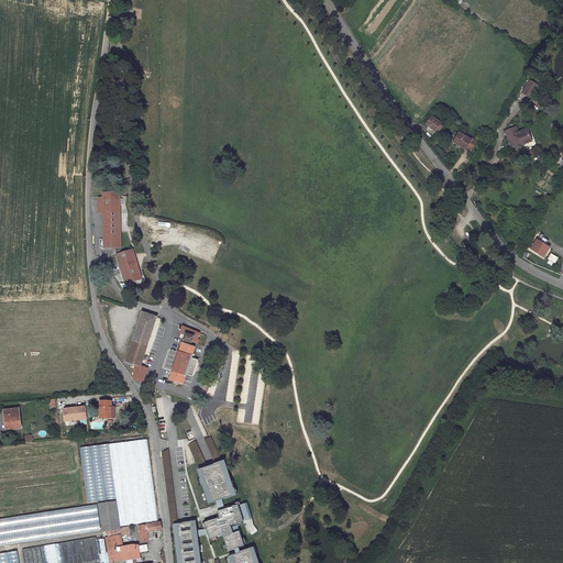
[(537,85),(530,80),(522,92),(530,97),(537,85)]
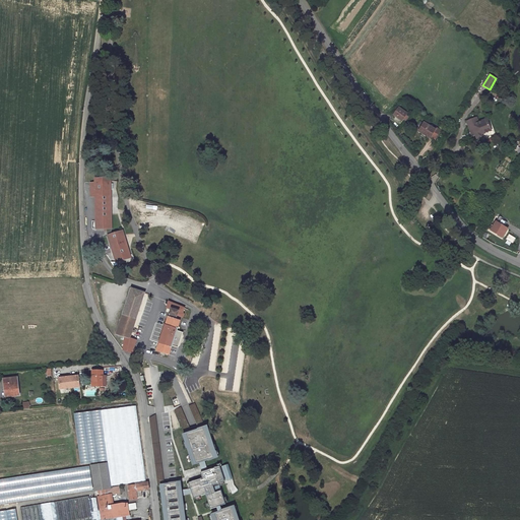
[(399,108),(394,115),(402,121),(403,119),(406,121),(408,117),(406,115),(407,114),(399,108)]
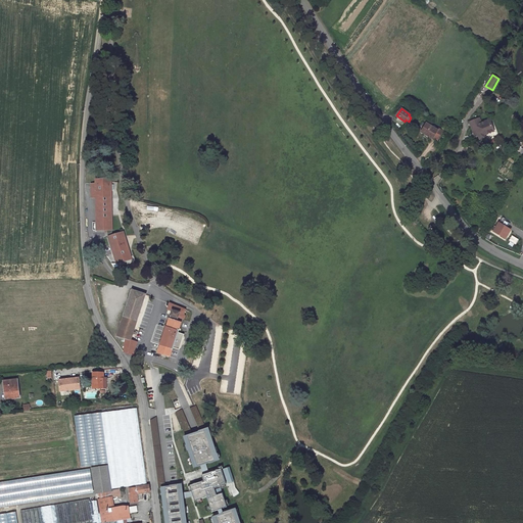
[(469,123),(471,128),(474,127),(478,136),(480,140),(485,138),(484,135),(493,132),(489,121),(481,124),(479,119),(469,123)]
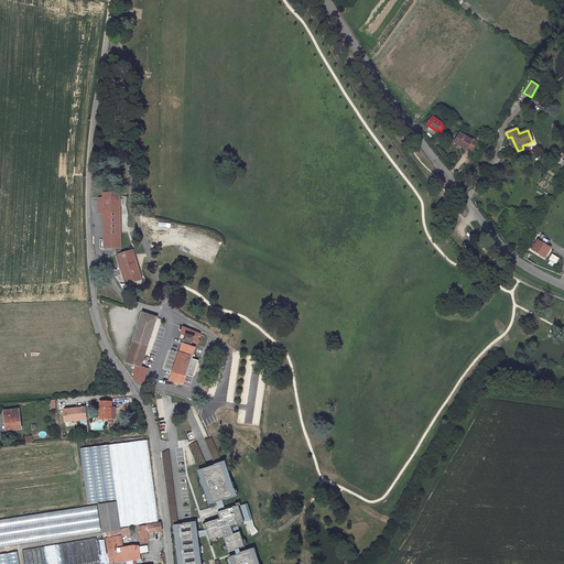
[(459,133),(454,142),(466,150),(467,148),(472,151),(477,142),(473,139),(472,141),(459,133)]
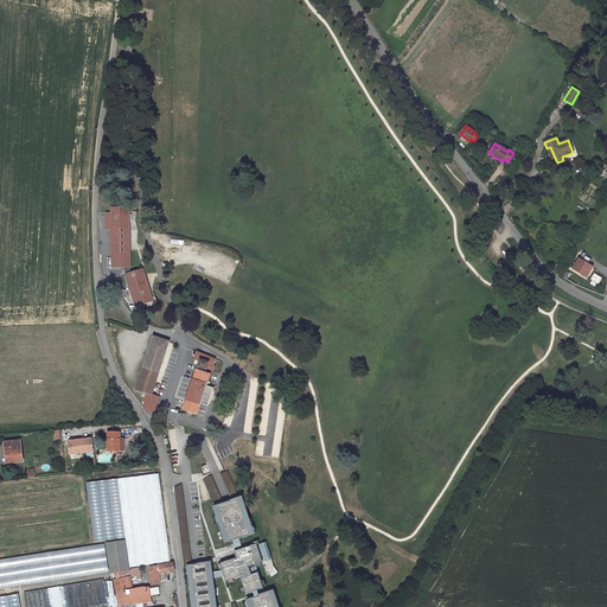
[(129,209),(112,209),(113,267),(123,267),(131,267),(129,209)]
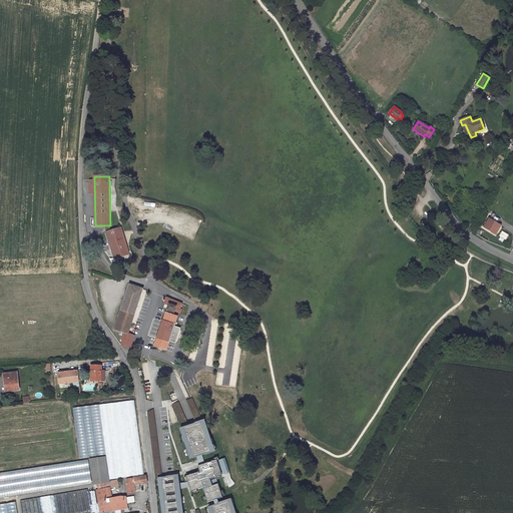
[(487,222),(485,226),(496,233),(501,225),(489,218),(487,222)]
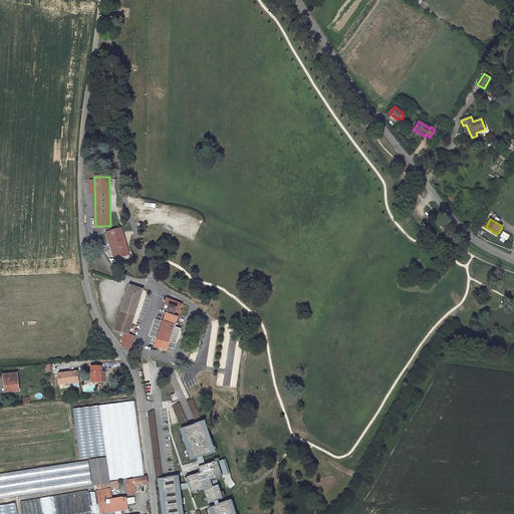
[(110,232),(106,233),(113,255),(111,256),(112,260),(130,255),(121,229),(110,232)]
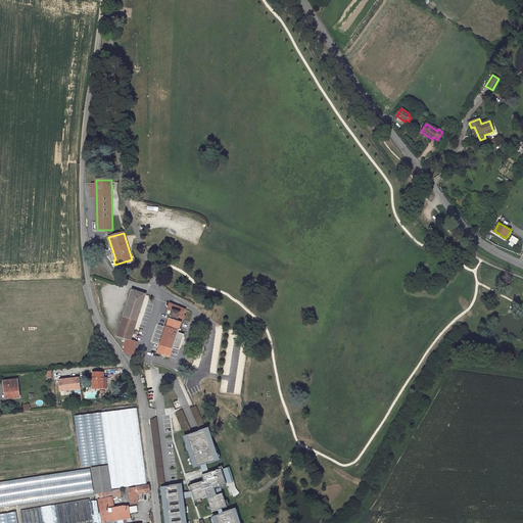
[(511,236),(508,241),(515,245),(518,240),(511,236)]
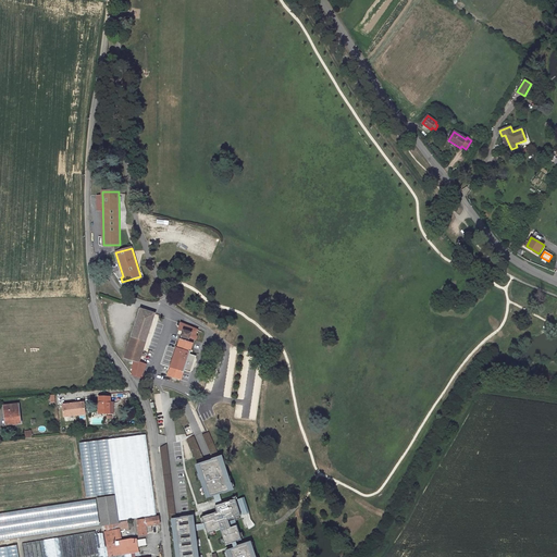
[(156,313),(140,309),(124,359),(134,361),(133,375),(143,379),(146,364),(139,362),(156,313)]
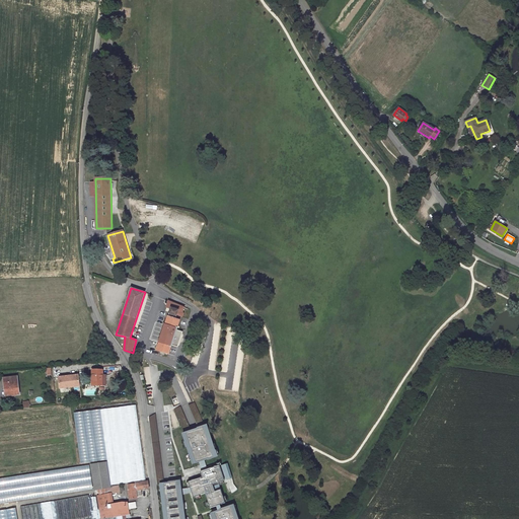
[(171,309),(157,350),(160,351),(160,352),(160,353),(161,354),(161,355),(163,355),(164,355),(165,353),(168,354),(171,345),(176,347),(178,346),(182,332),(181,331),(176,329),(180,317),(182,316),(183,313),(182,311),(183,307),(169,301),(166,307),(171,309)]
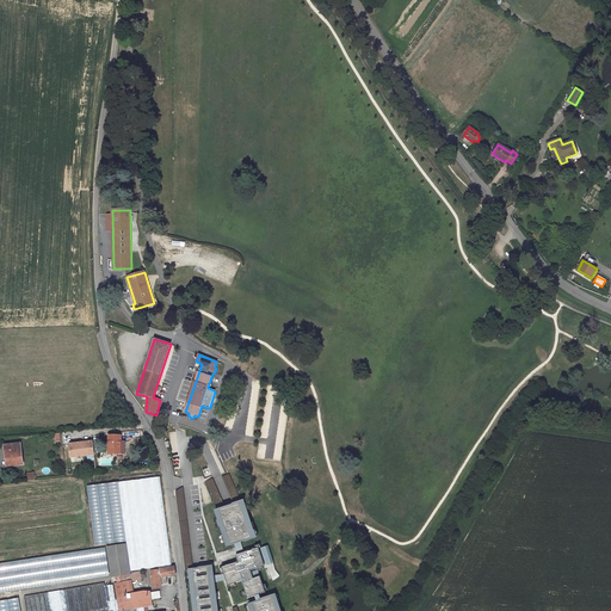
[(121,436),(109,436),(109,454),(121,454),(121,442),(121,436)]
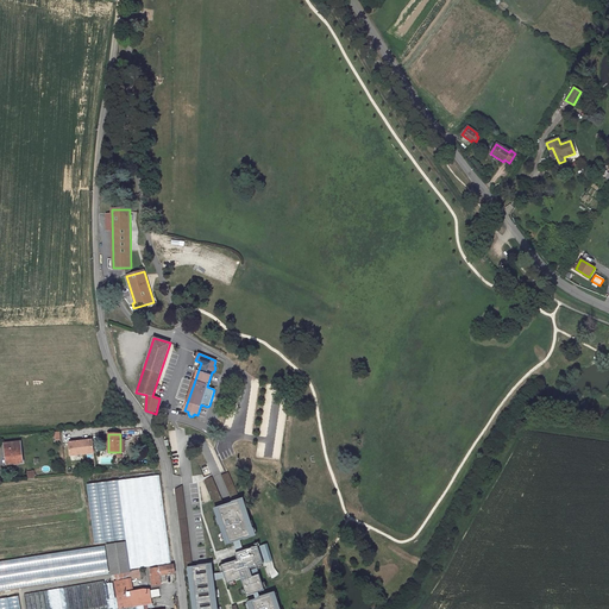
[(94,453),(92,440),(87,440),(86,439),(75,440),(75,441),(70,443),(69,443),(70,456),(94,453)]
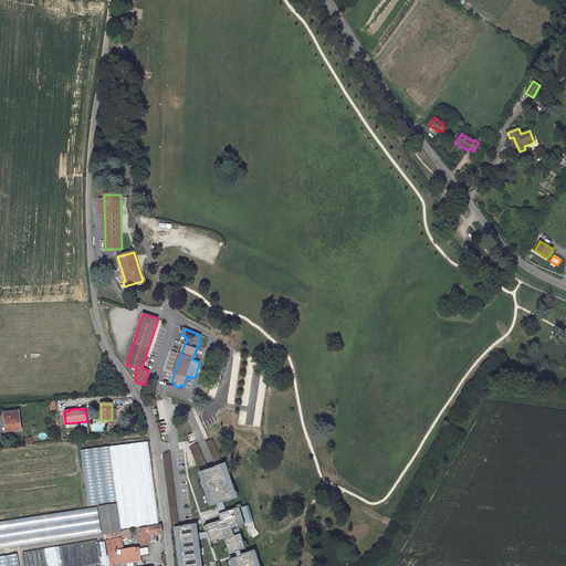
[(4,412),(6,423),(8,423),(9,431),(21,430),(19,411),(4,412)]
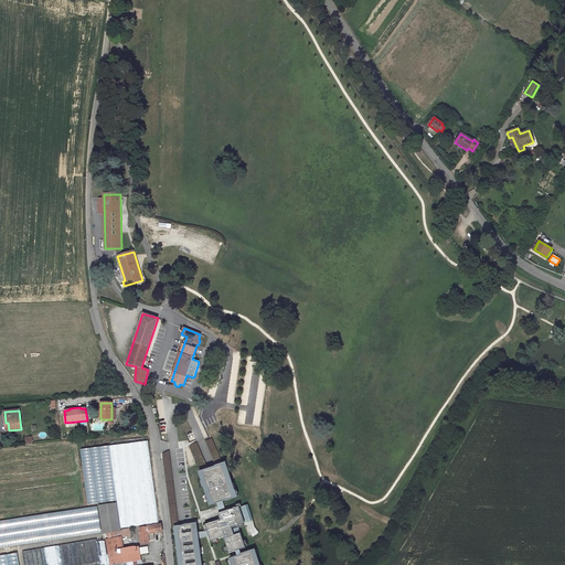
[(217,466),(224,464),(213,437),(206,440),(217,466)]
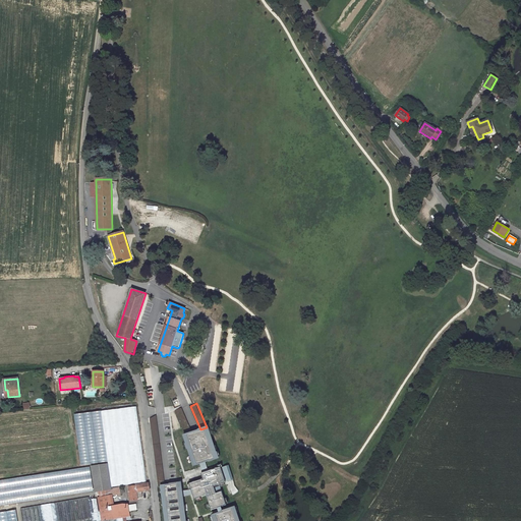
[(185,435),(192,432),(182,407),(175,410),(185,435)]
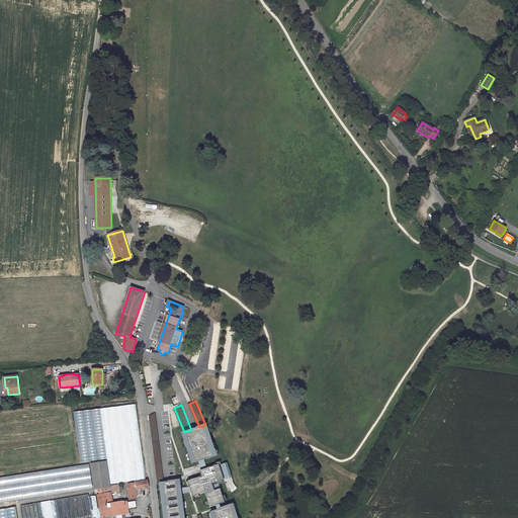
[(184,432),(182,433),(187,447),(188,447),(193,463),(200,460),(205,459),(208,458),(221,454),(219,449),(218,449),(209,424),(205,425),(199,427),(191,430),(184,432)]
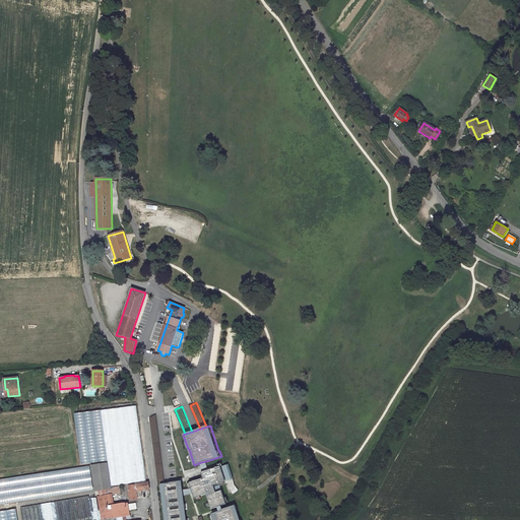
[(108,462),(90,465),(94,490),(101,490),(111,488),(108,462)]
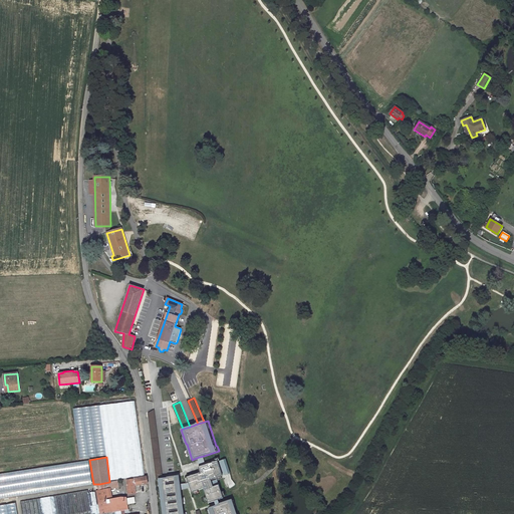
[(218,462),(222,476),(230,473),(225,459),(218,462)]
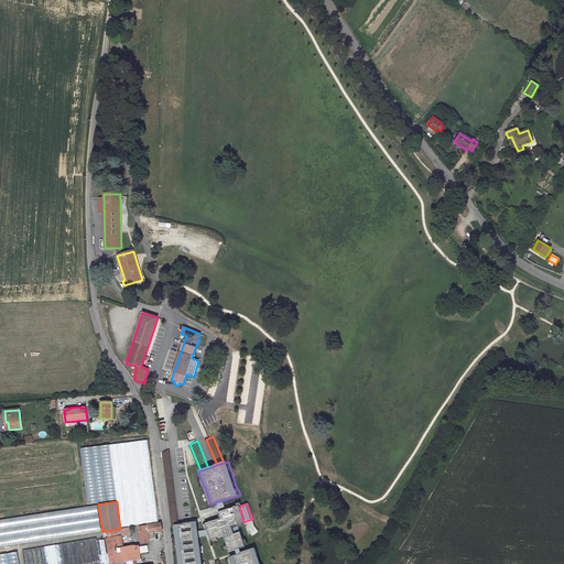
[(0,546),(101,531),(97,506),(0,520),(0,546)]
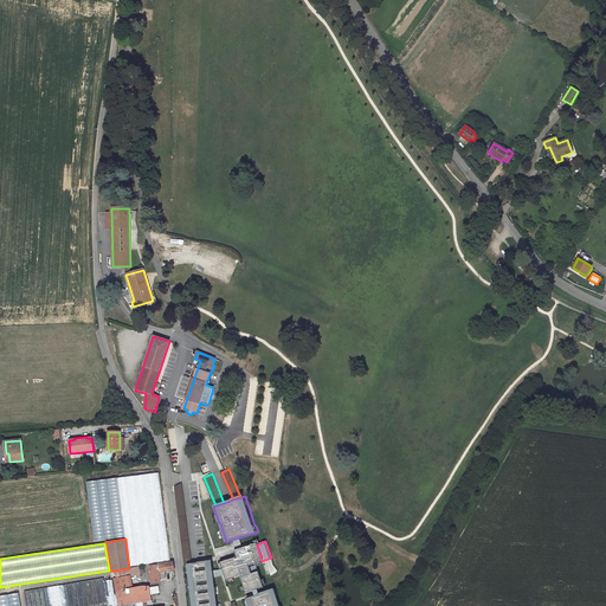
[(234,558),(234,559),(220,562),(223,569),(225,575),(226,580),(240,575),(242,578),(240,578),(245,593),(253,590),(260,587),(263,587),(263,586),(260,580),(256,566),(255,563),(262,561),(257,545),(256,543),(244,548),(238,549),(234,550),(236,556),(234,558)]
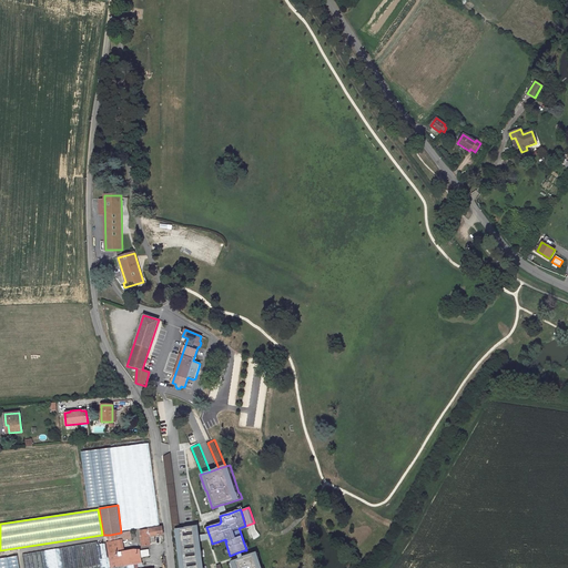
[(180,527),(176,528),(180,567),(205,567),(202,540),(202,535),(200,524),(185,526),(185,527),(180,527)]
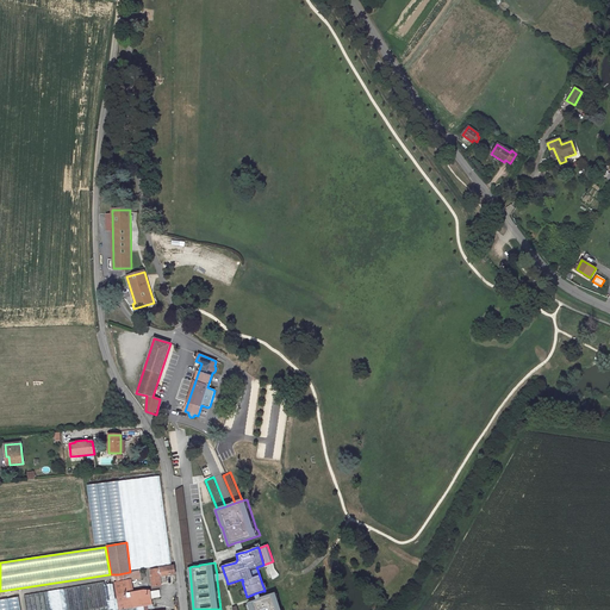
[(159,568),(150,570),(153,586),(161,585),(161,583),(160,576),(166,576),(175,574),(174,566),(159,568)]
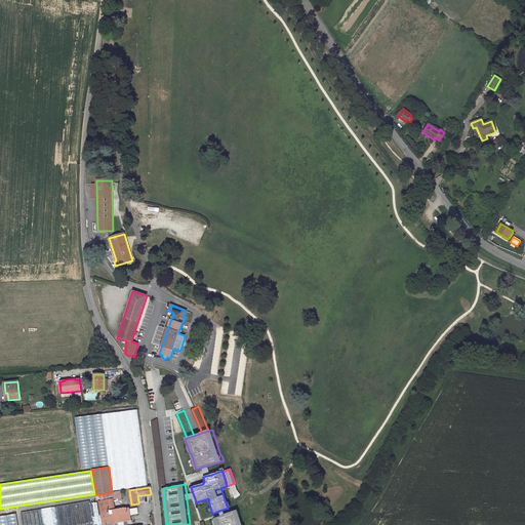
[(121,491),(112,492),(102,494),(103,500),(113,498),(122,497),(121,491)]
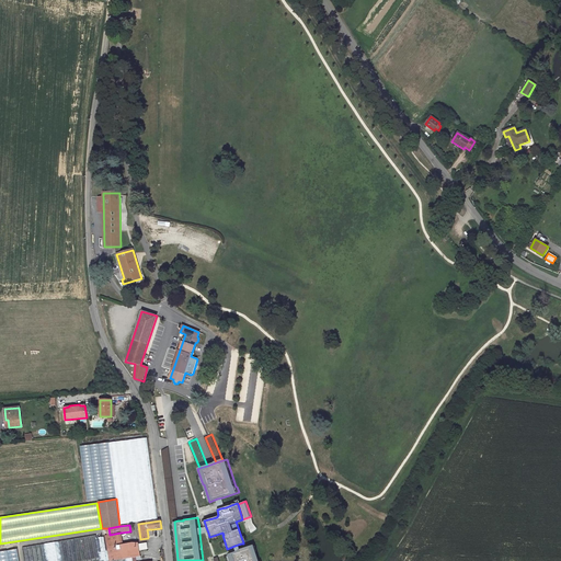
[(106,547),(123,545),(121,533),(110,535),(105,536),(105,537),(106,547)]
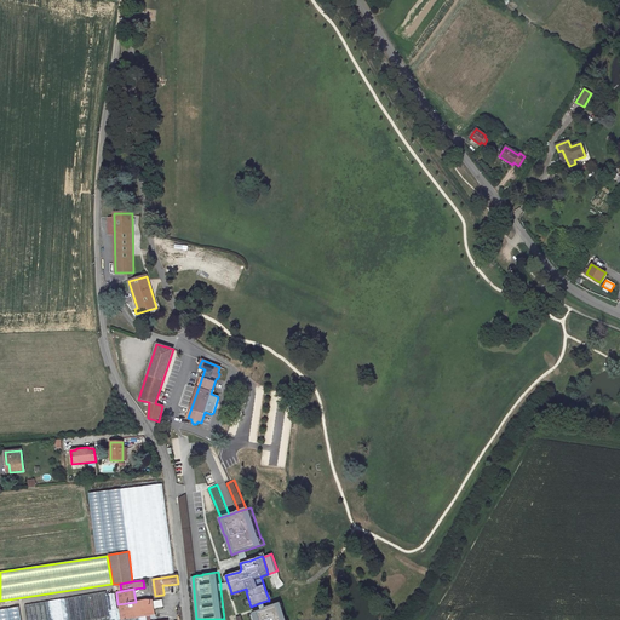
[(105,591),(24,604),(27,619),(120,619),(121,619),(118,604),(116,593),(107,595),(105,591)]
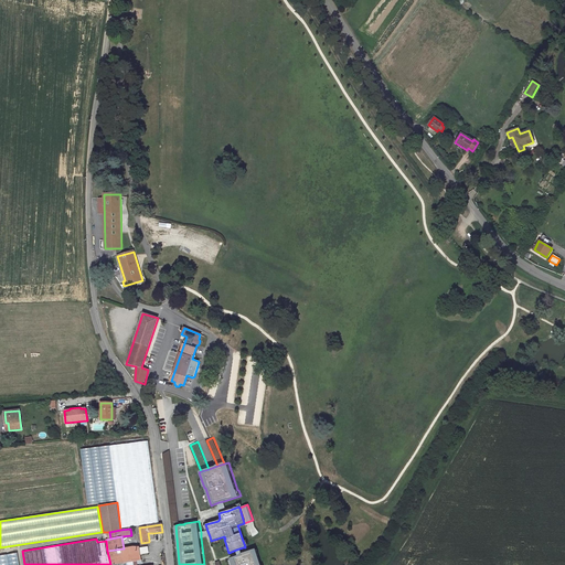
[(132,561),(141,560),(140,553),(139,547),(139,546),(134,546),(124,548),(107,551),(110,564),(132,561)]
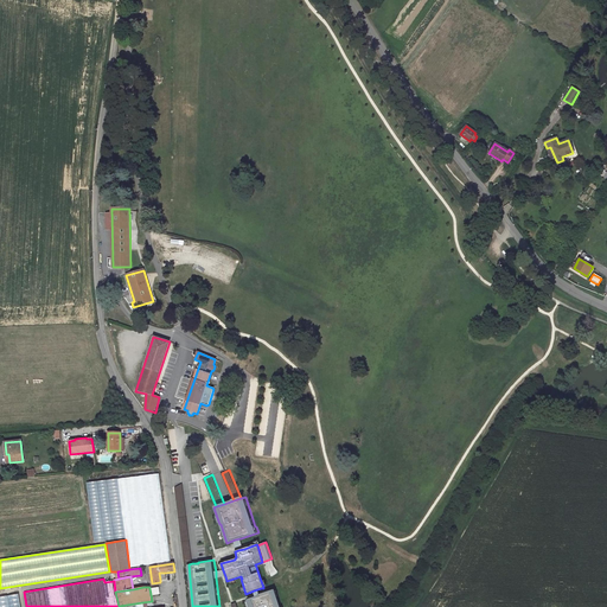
[(255,596),(247,599),(249,606),(281,606),(276,589),(263,594),(255,596)]
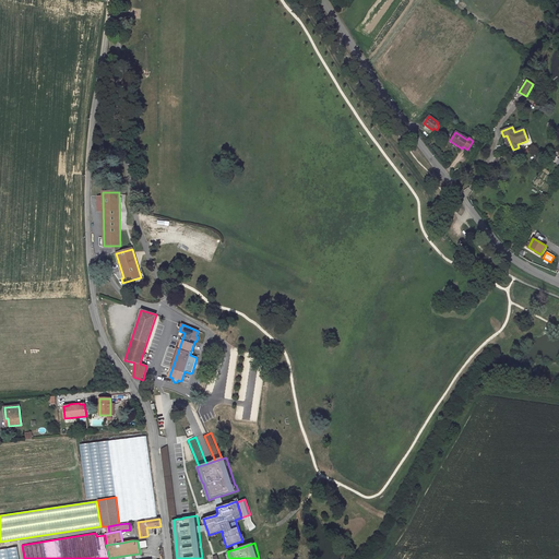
[(0,558),(18,558),(16,548),(0,550),(0,558)]
